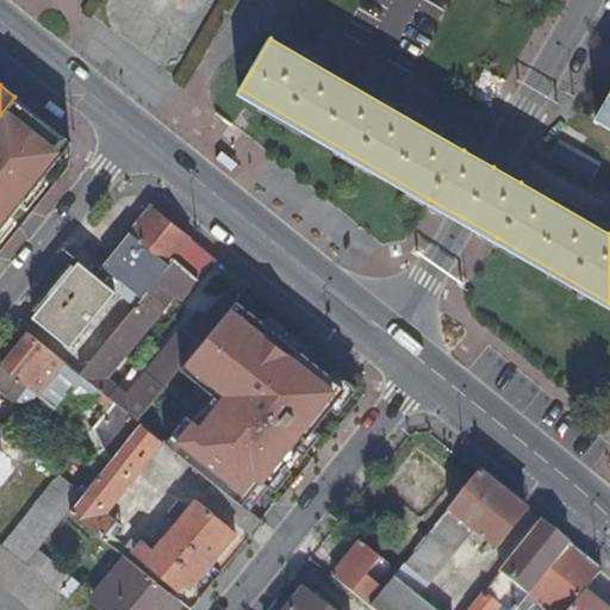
[(609,124),(609,94),(597,118),(609,124)]
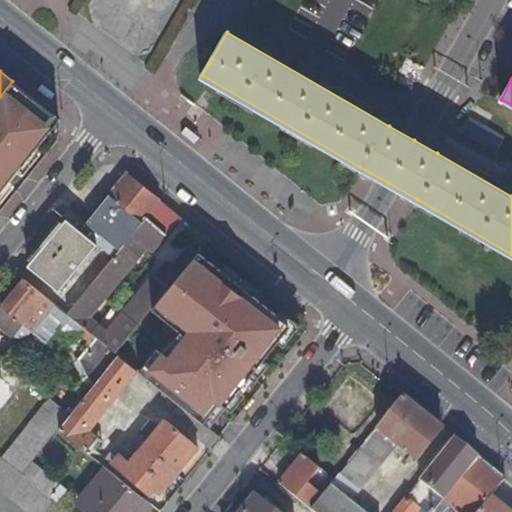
[(0,190),(58,118),(12,81),(0,96),(0,190)]
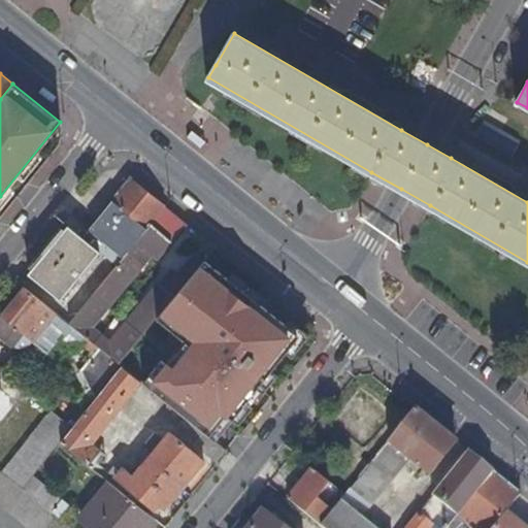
[(96,249),(116,265),(164,206),(130,179),(81,237),(96,249)]
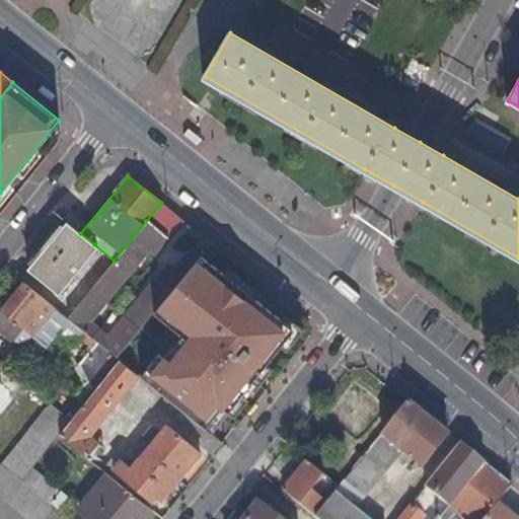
[(152,253),(181,219),(161,203),(114,261),(67,318),(96,342),(116,357),(151,313),(196,260),(187,251),(174,267),(169,263),(156,278),(155,278),(107,336),(90,320),(148,249),(152,253)]
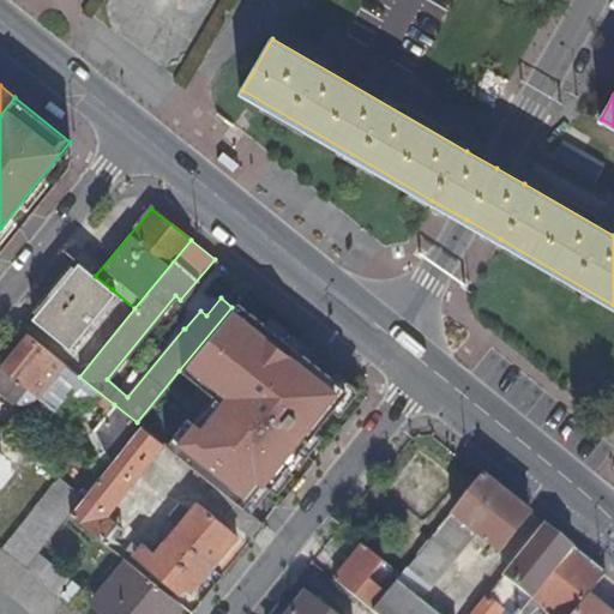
[(112,289),(95,276),(78,263),(31,321),(64,348),(112,289)]
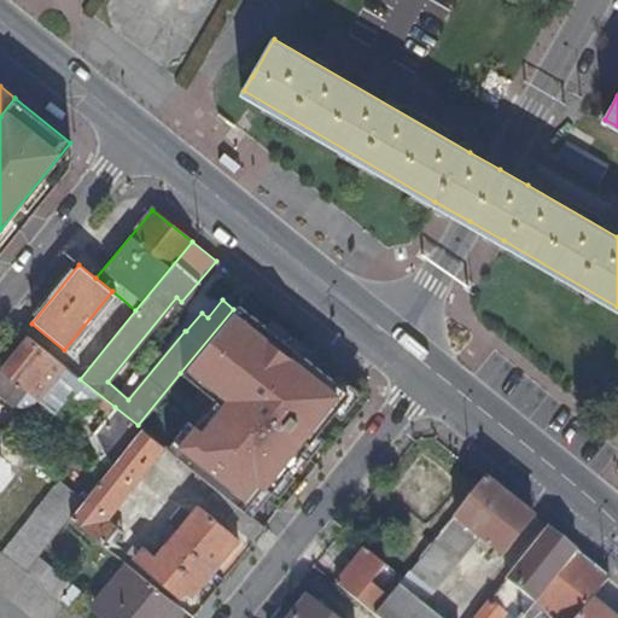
[(333,378),(239,303),(233,309),(180,373),(214,398),(220,404),(192,441),(180,432),(167,448),(179,458),(252,514),(347,394),(331,382),(333,378)]
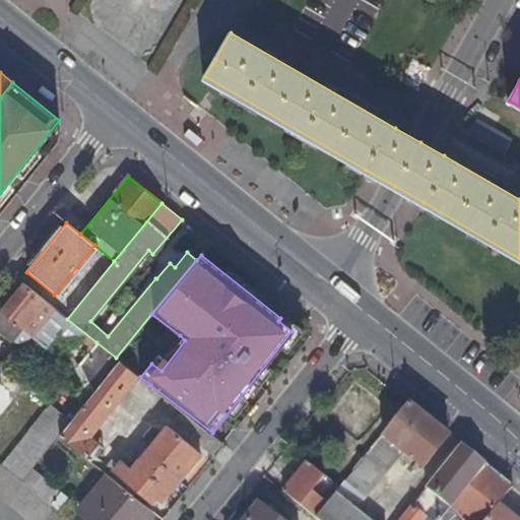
[(78,365),(96,342),(67,319),(22,283),(0,311),(0,330),(6,336),(9,333),(19,334),(23,329),(46,347),(55,336),(68,347),(64,352),(78,365)]
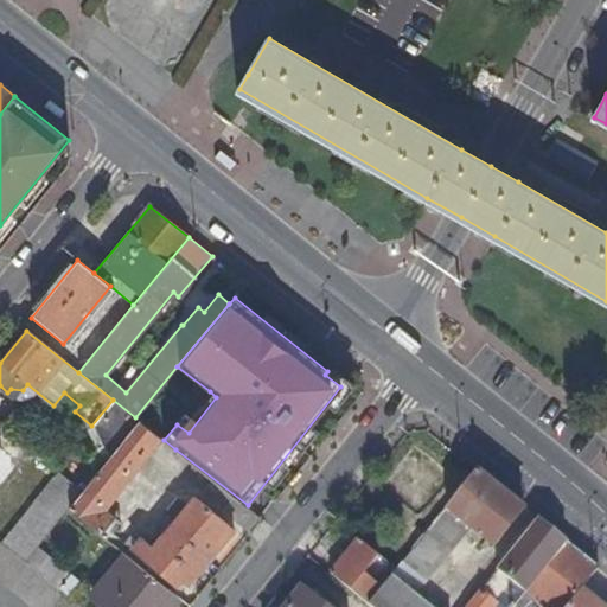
[(16,398),(23,390),(11,389),(7,393),(16,398)]
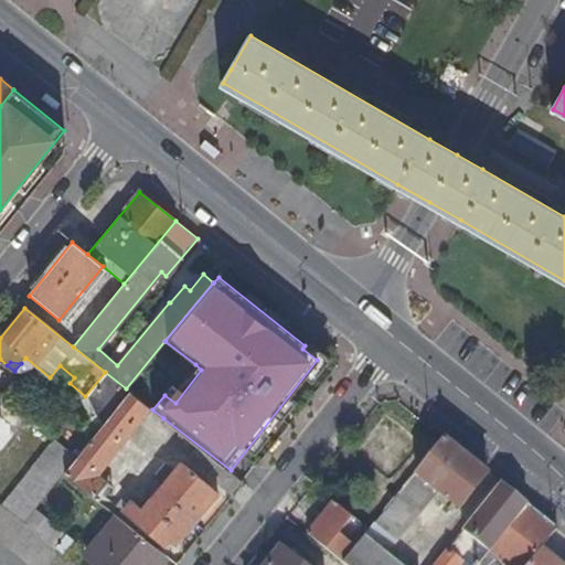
[(171,386),(164,395),(176,403),(201,370),(195,364),(176,390),(171,386)]
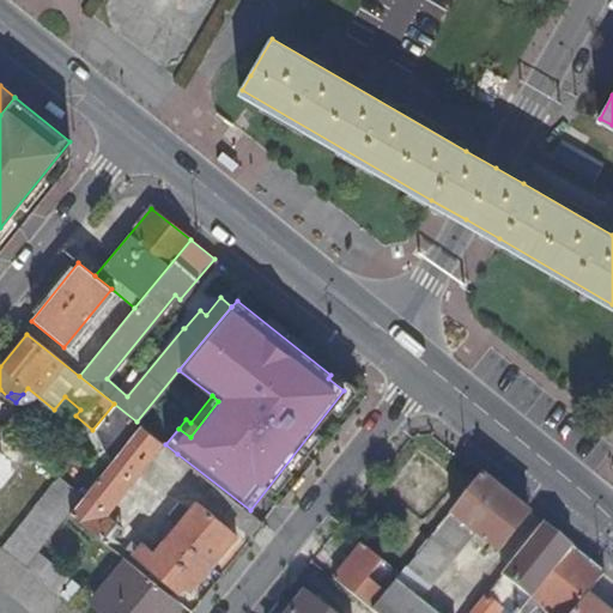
[(92,430),(119,451),(140,424),(137,422),(114,404),(92,430)]
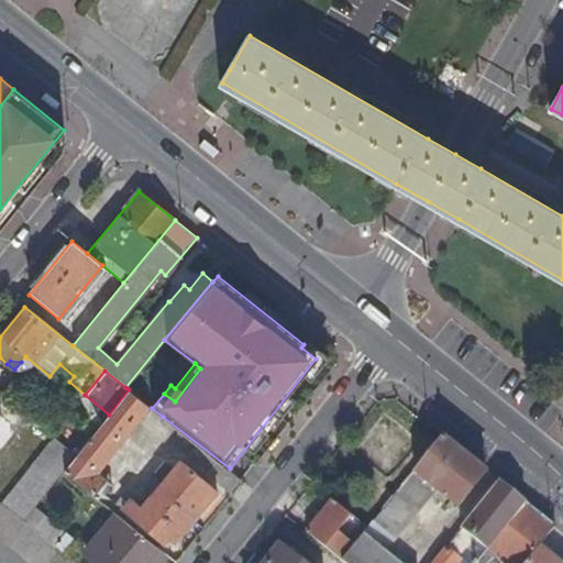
[(90,472),(145,404),(129,389),(109,415),(76,455),(64,471),(95,496),(105,484),(90,472)]
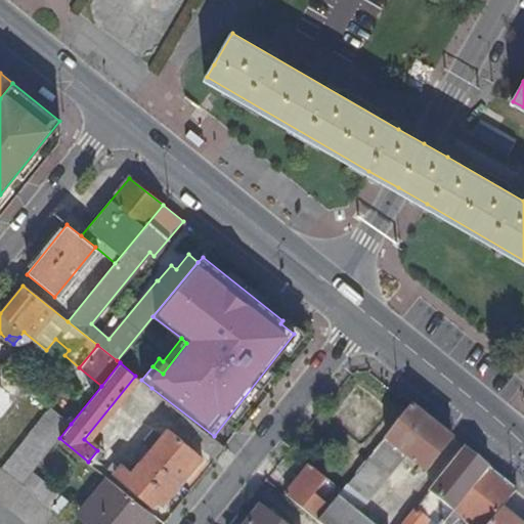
[(338,427),(351,437),(354,440),(323,478),(326,481),(341,492),(347,485),(369,457),(380,444),(398,422),(356,387),(330,420),(338,427)]
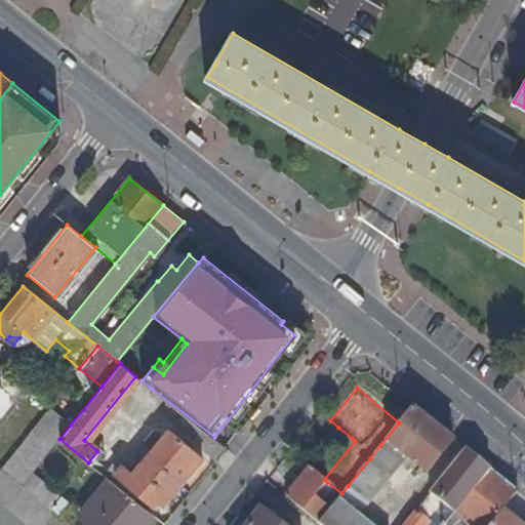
[(427,472),(452,439),(412,406),(399,422),(380,445),(385,448),(390,442),(407,456),(427,472)]
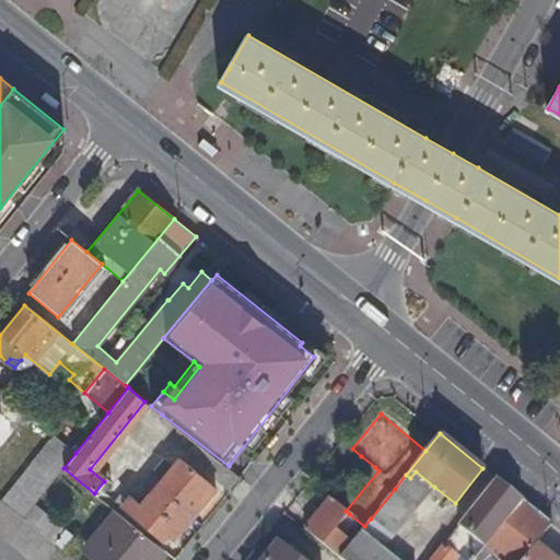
[(54,434),(1,500),(24,517),(34,504),(63,468),(76,453),(54,434)]
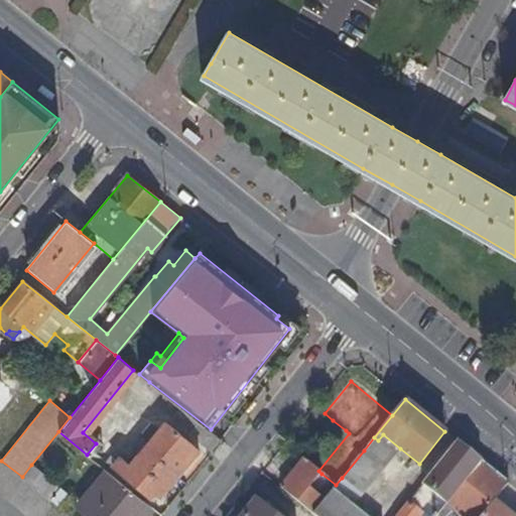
[(179,407),(172,416),(214,449),(222,440),(179,407)]
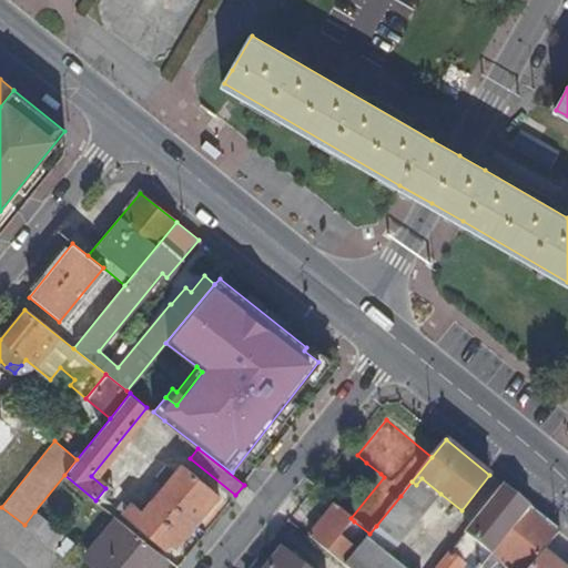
[(381,474),(366,463),(359,470),(374,483),(381,474)]
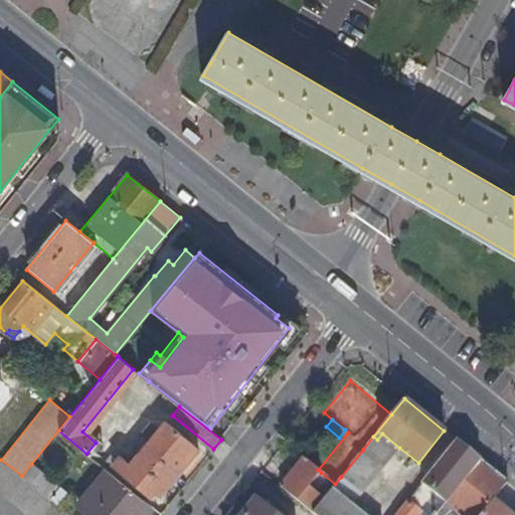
[(111,466),(136,486),(150,498),(154,492),(160,497),(188,461),(184,458),(193,446),(165,422),(159,431),(149,421),(141,432),(151,440),(131,465),(125,461),(129,456),(124,452),(120,456),(115,452),(111,457),(115,462),(111,466)]
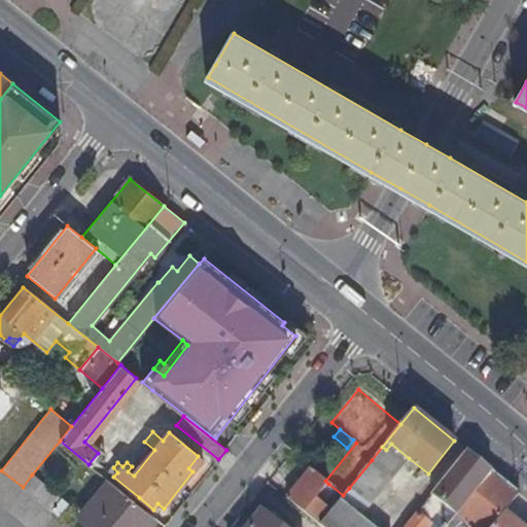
[(393,478),(409,458),(391,444),(386,450),(382,447),(372,460),(393,478)]
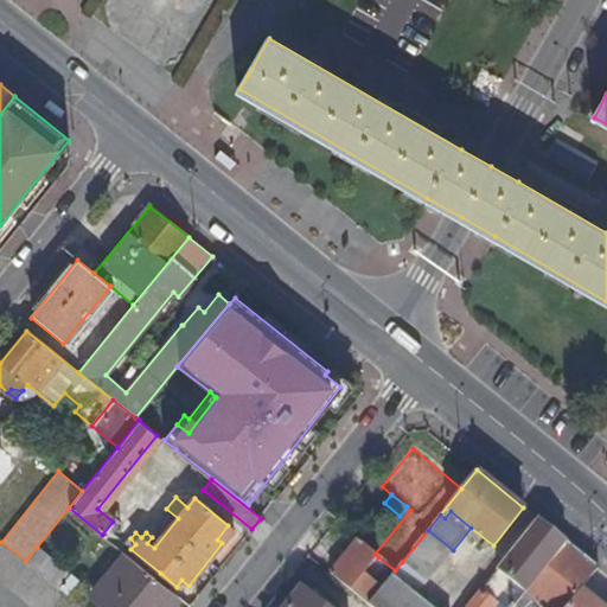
[(465,606),(512,606),(525,592),(566,541),(537,518),(465,606)]
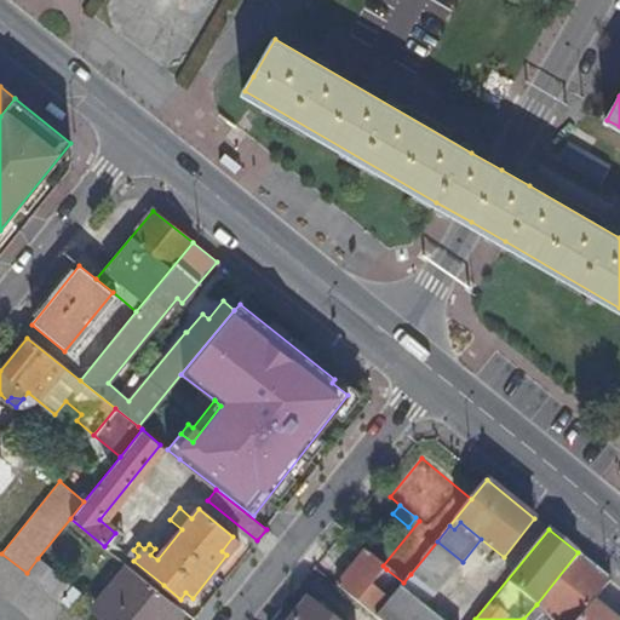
[(222,551),(227,555),(237,540),(233,537),(222,551)]
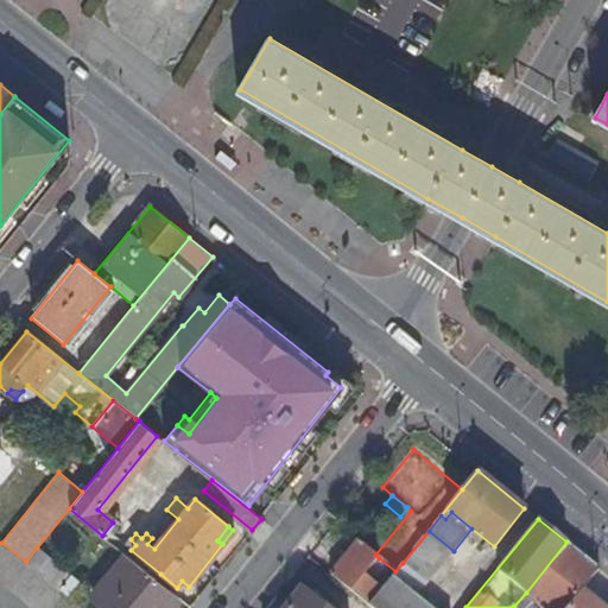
[(454,551),(429,531),(403,563),(428,583),(454,551)]
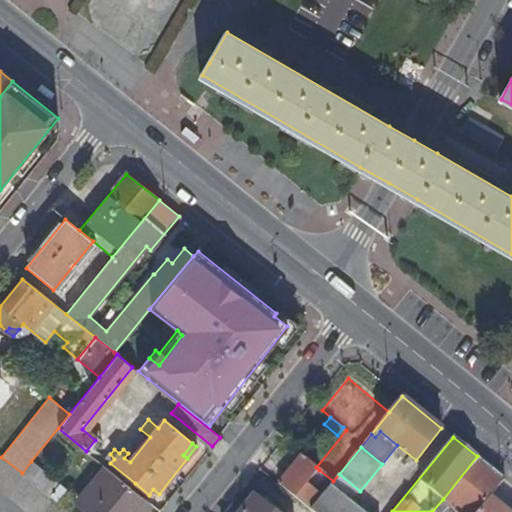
[(0,489),(27,511),(69,511),(50,496),(22,473),(1,457),(0,455),(0,489)]
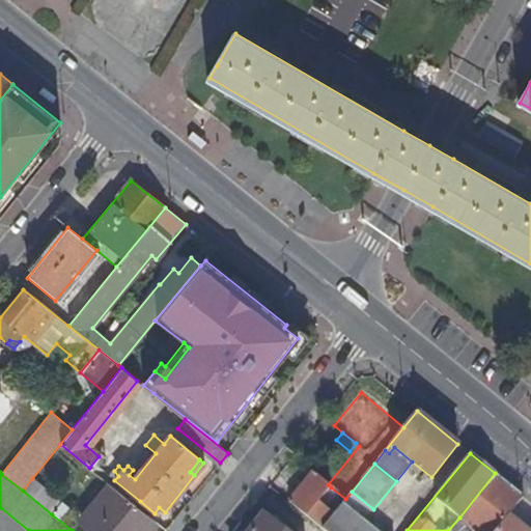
[(318,503),(331,487),(328,484),(313,473),(289,503),(320,529),(332,515),(318,503)]
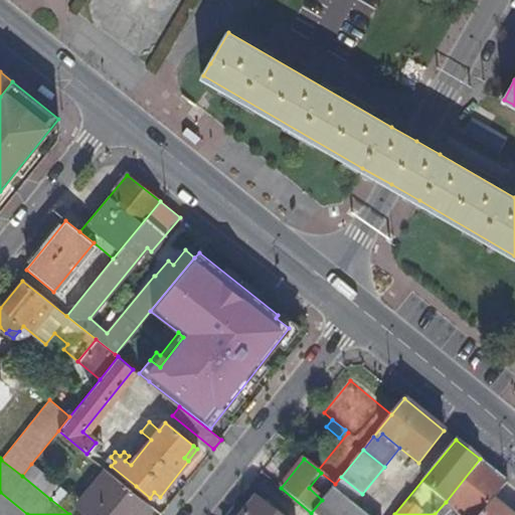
[(480,514),(493,500),(508,482),(480,459),(446,502),(450,505),(442,514),(480,514)]
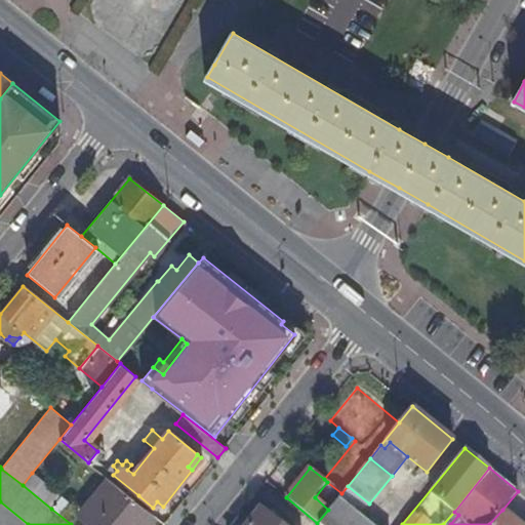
[(62,496),(32,473),(23,485),(51,509),(62,496)]
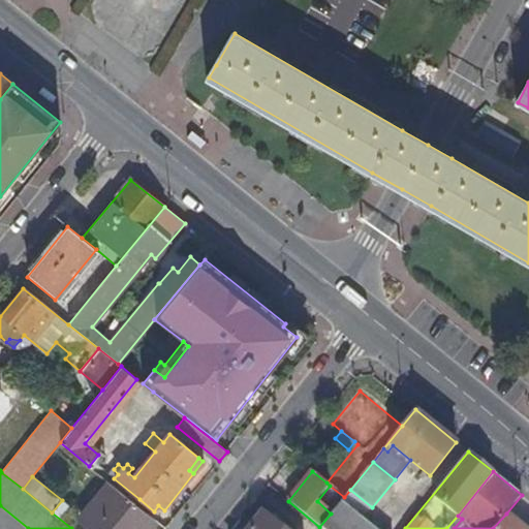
[(135,504),(139,499),(114,478),(110,484),(134,504),(135,504)]
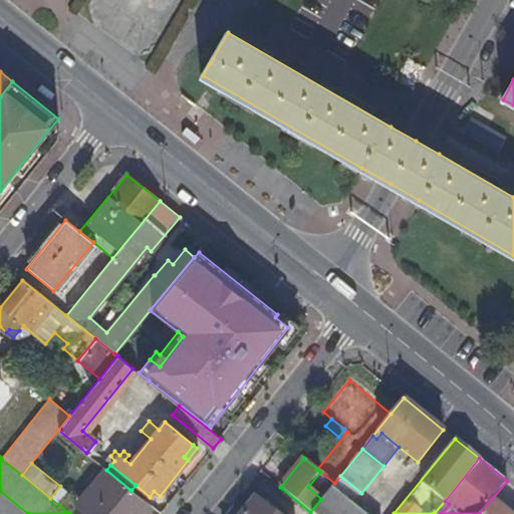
[(129,493),(131,490),(106,470),(104,469),(76,503),(89,513),(145,513),(149,510),(129,493)]
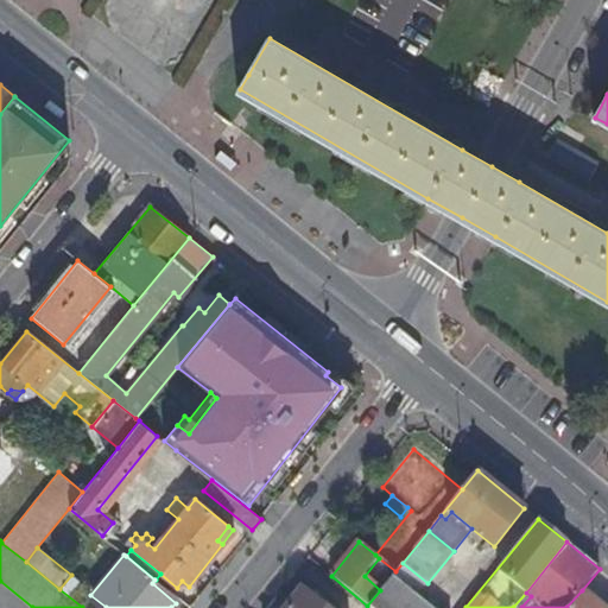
[(426,607),(410,594),(391,578),(380,590),(367,606),(369,607),(426,607)]
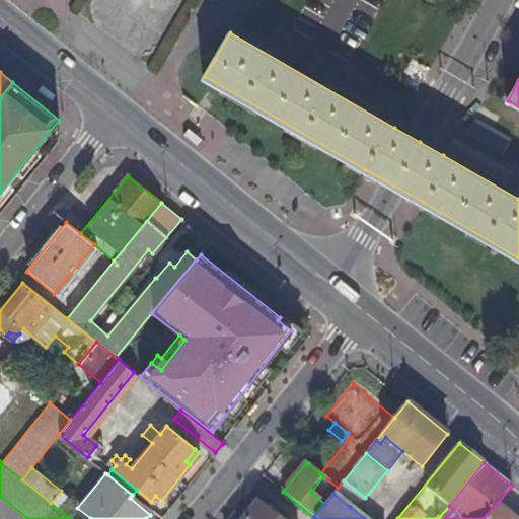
[(350,507),(364,518),(374,518),(354,502),(350,507)]
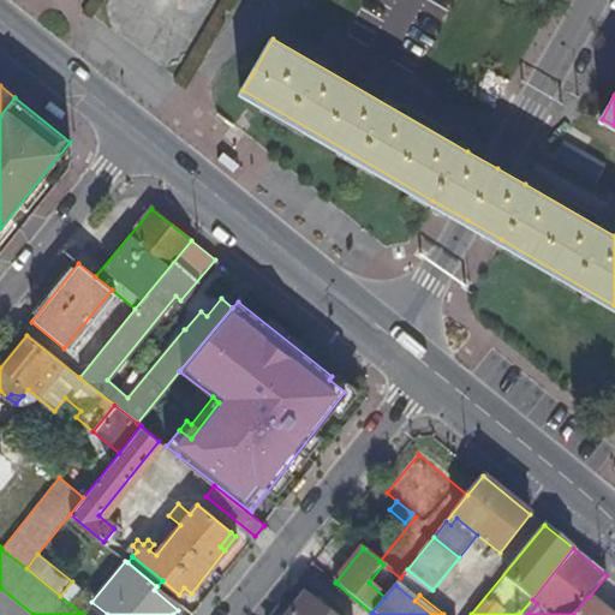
[(332,614),(308,596),(292,614),(332,614)]
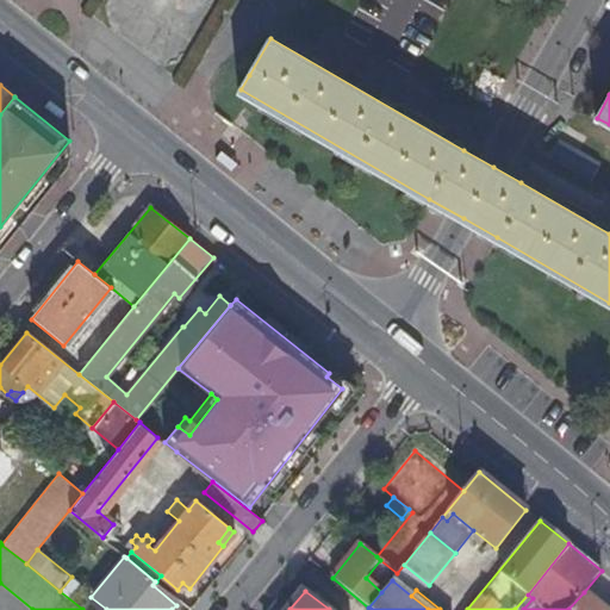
[(607,609),(584,592),(568,609),(607,609)]
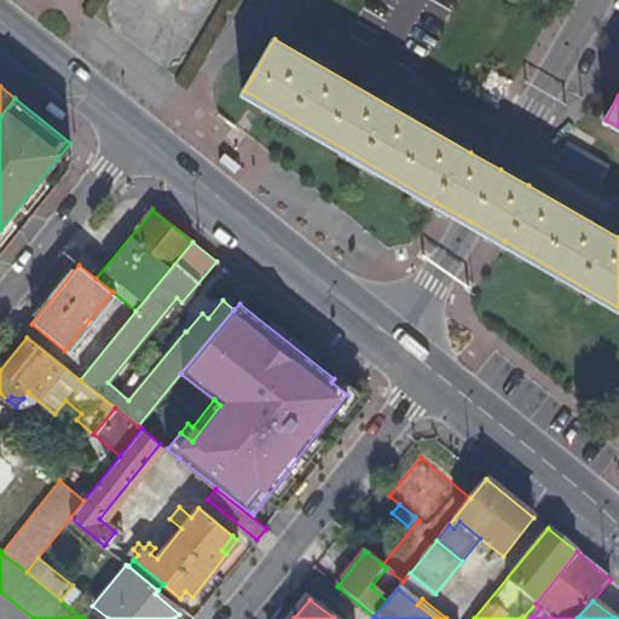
[(531,618),(541,607),(536,603),(522,618),(531,618)]
